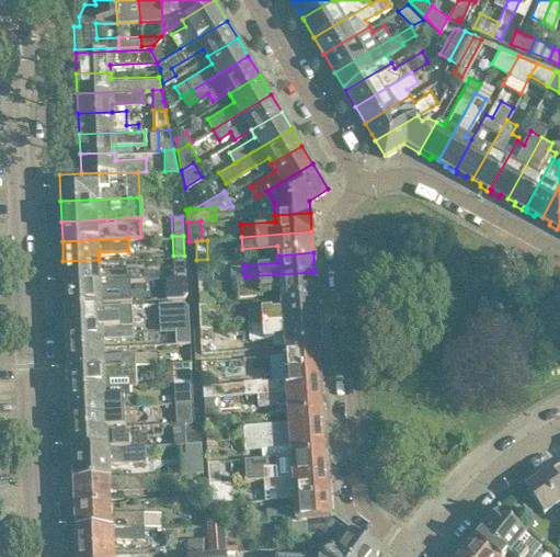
[(184,256),(173,256),(171,257),(172,273),(185,273),(184,256)]
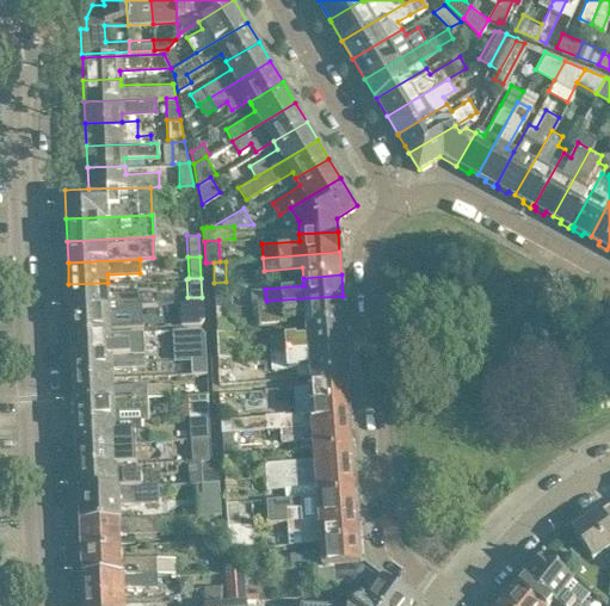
[(108,292),(108,283),(68,284),(69,307),(141,304),(152,303),(152,290),(141,291),(108,292)]
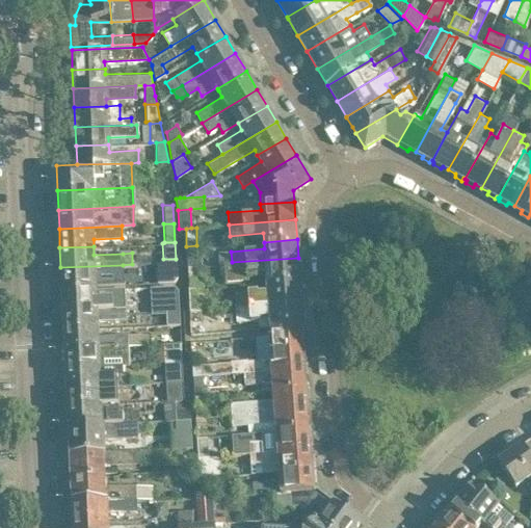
[(196,254),(187,255),(187,266),(194,265),(197,265),(200,265),(198,254),(196,254)]
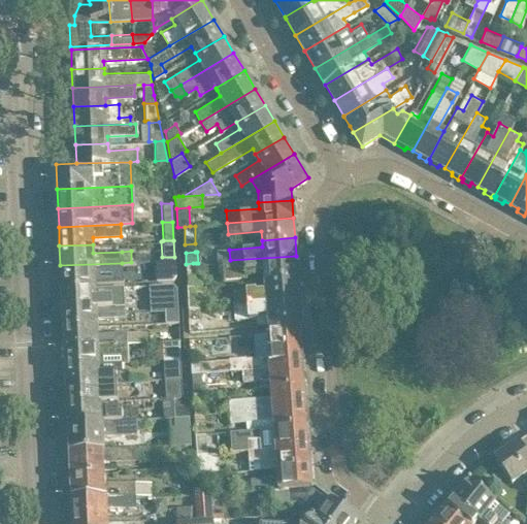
[(265,270),(265,279),(298,276),(297,270),(296,256),(230,260),(222,261),(224,279),(245,276),(245,273),(254,273),(254,271),(265,270)]
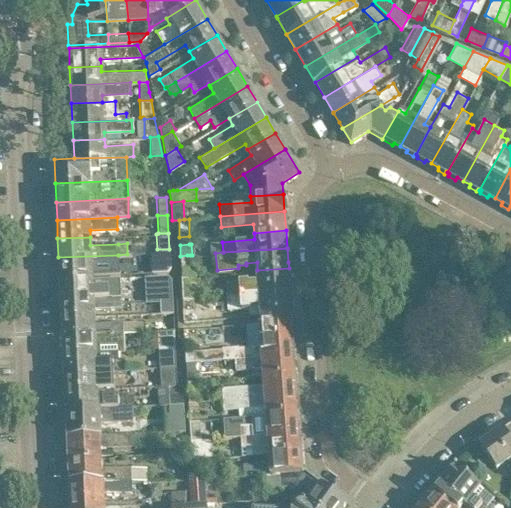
[(169,267),(169,252),(148,253),(149,271),(167,270),(169,267)]
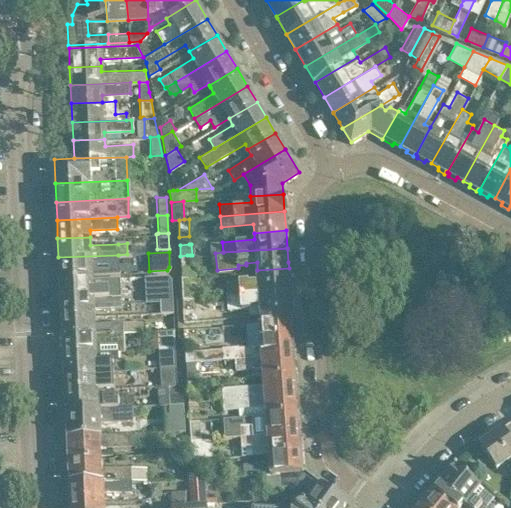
[(118,255),(58,257),(59,275),(75,274),(76,278),(92,277),(91,274),(119,272),(118,255)]
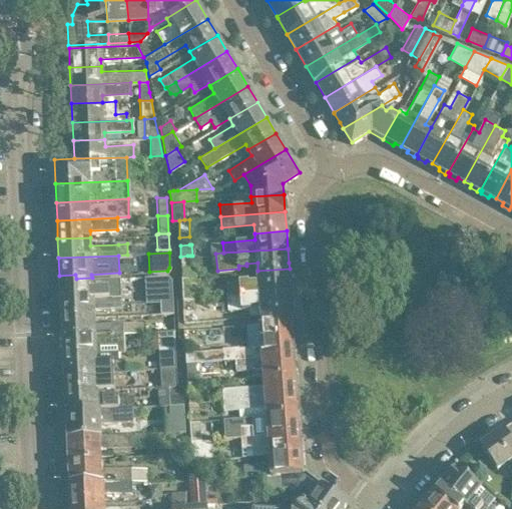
[(226,281),(227,295),(291,291),(291,284),(290,270),(290,269),(258,271),(259,280),(247,281),(247,279),(226,281)]
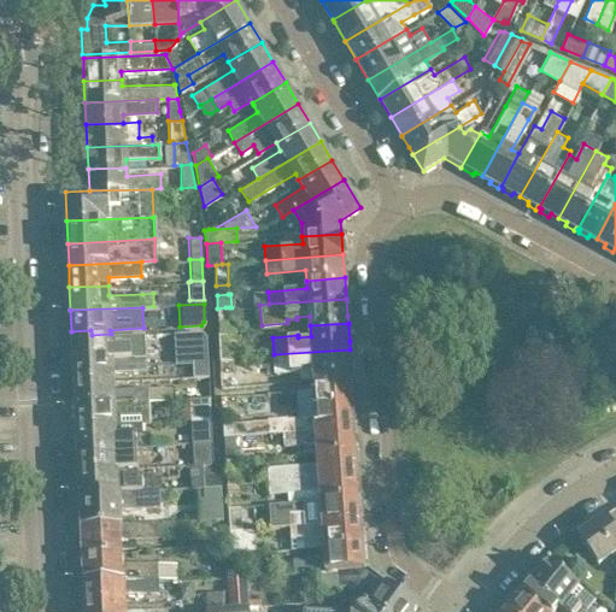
[(201,329),(189,329),(191,353),(206,352),(205,333),(201,329)]
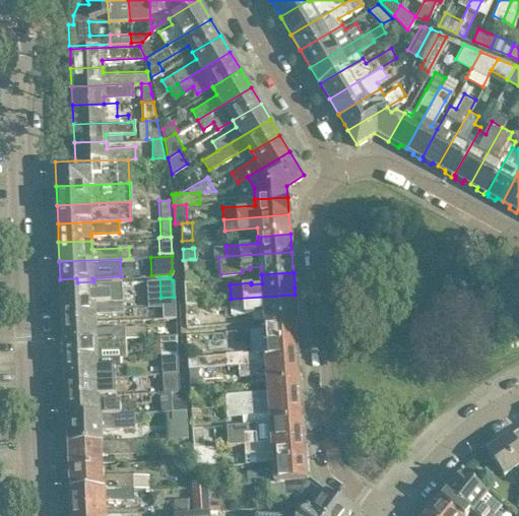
[(76,278),(60,279),(60,283),(61,303),(122,300),(121,280),(93,281),(77,282),(76,278)]
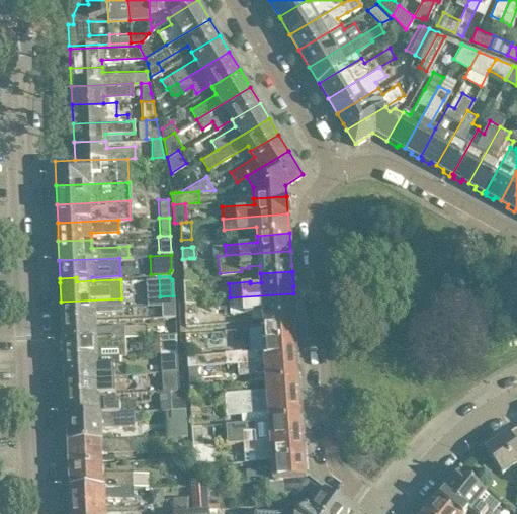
[(184,302),(193,301),(197,301),(196,289),(193,289),(192,278),(183,279),(184,302)]
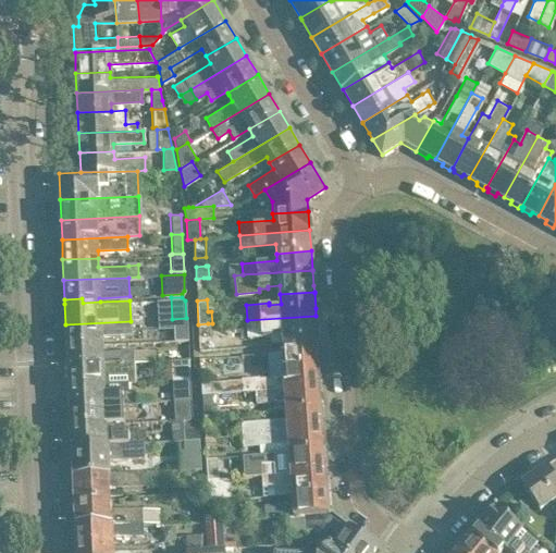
[(283,342),(314,339),(318,339),(316,316),(247,320),(248,335),(271,333),(271,331),(282,330),(283,342)]
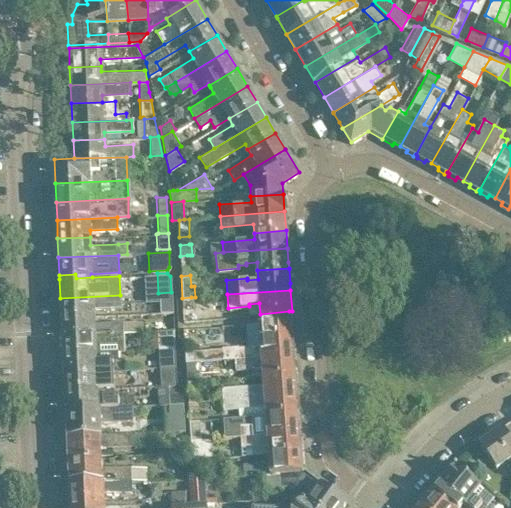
[(172,311),(171,292),(158,293),(159,312),(172,311)]
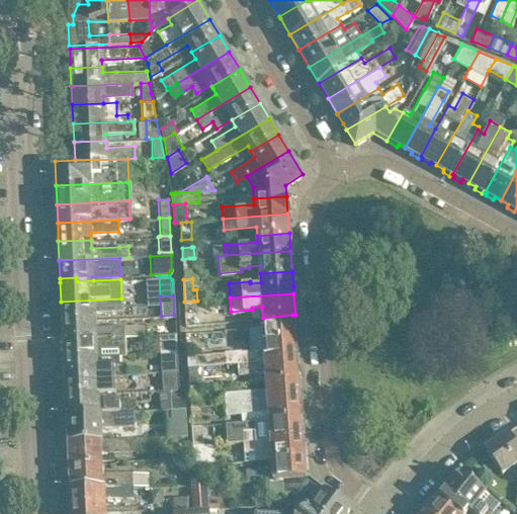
[(121,298),(61,302),(62,320),(94,319),(94,311),(122,309),(121,298)]
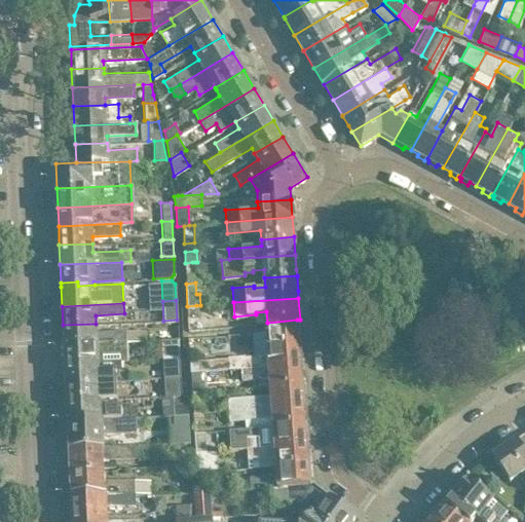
[(196,305),(187,306),(187,314),(196,314),(196,305)]
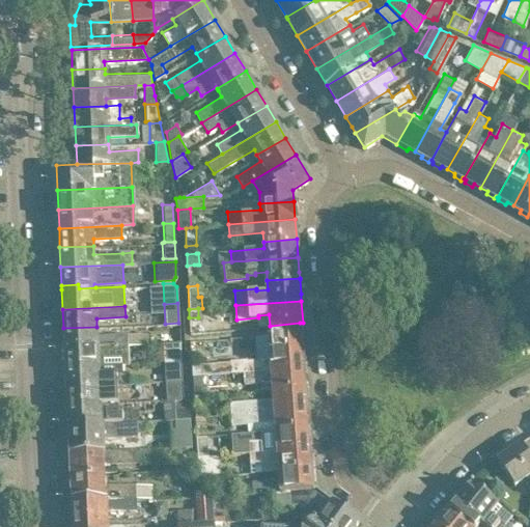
[(255,358),(231,360),(232,372),(243,371),(303,366),(303,361),(306,361),(305,345),(302,345),(301,332),(300,323),(270,326),(271,334),(253,335),(255,358)]
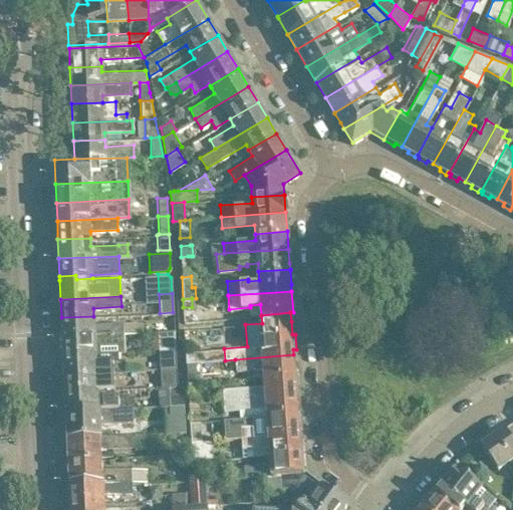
[(94,322),(93,316),(61,317),(62,335),(122,332),(144,331),(144,320),(94,322)]
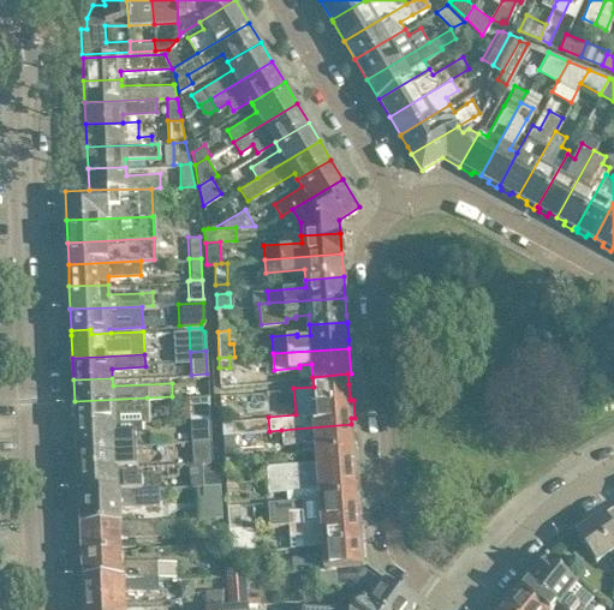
[(209,395),(189,396),(190,418),(196,418),(210,417),(209,395)]
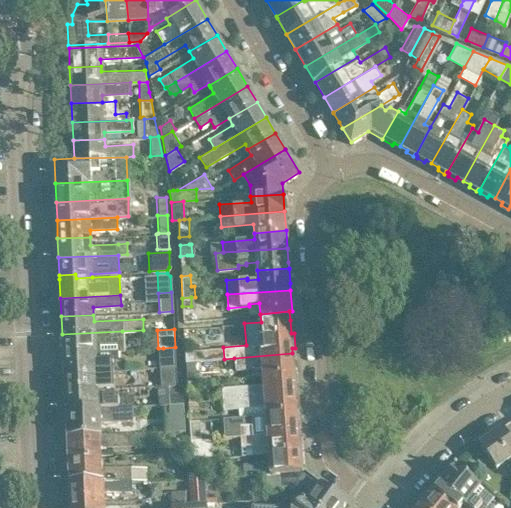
[(122,331),(62,334),(63,352),(117,350),(123,350),(122,331)]
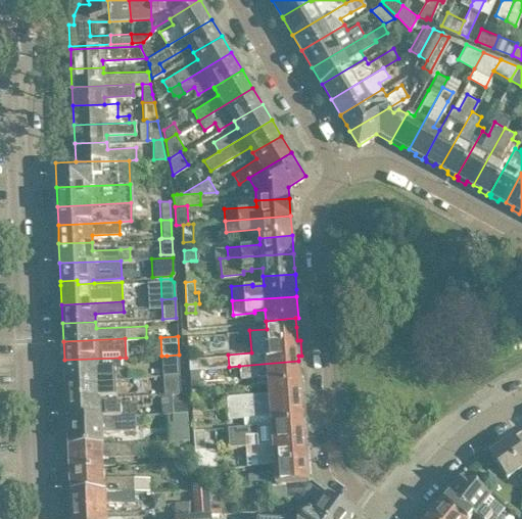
[(167,356),(168,374),(180,374),(179,355),(167,356)]
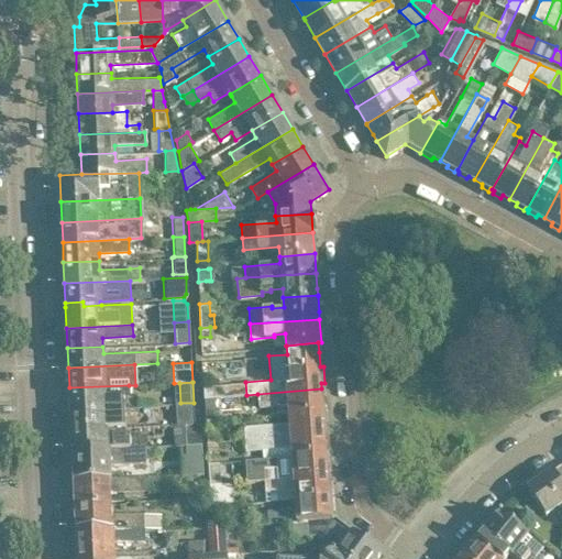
[(245,382),(216,384),(217,397),(218,397),(246,395),(245,382)]
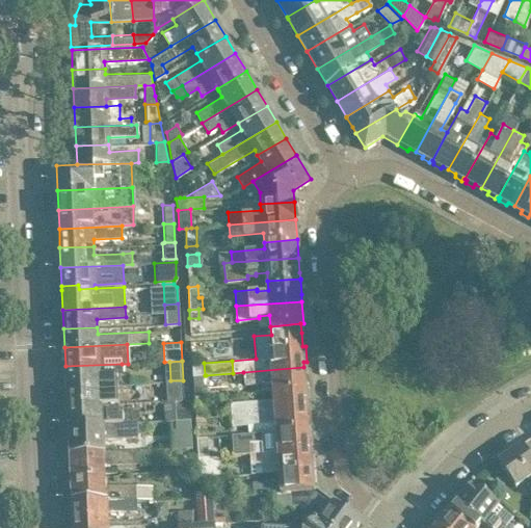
[(204,363),(192,363),(192,375),(205,375),(204,363)]
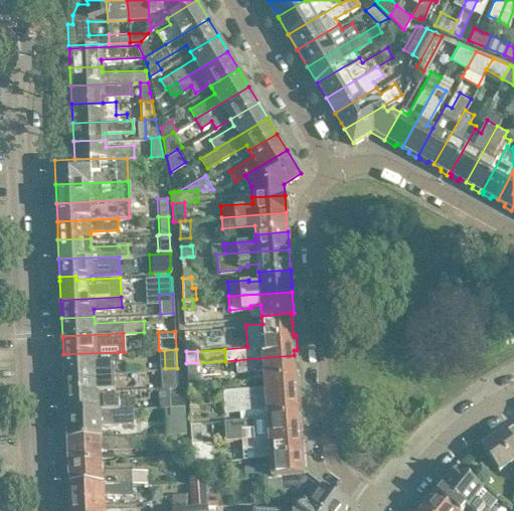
[(118,360),(118,352),(63,354),(64,373),(124,370),(124,359),(118,360)]
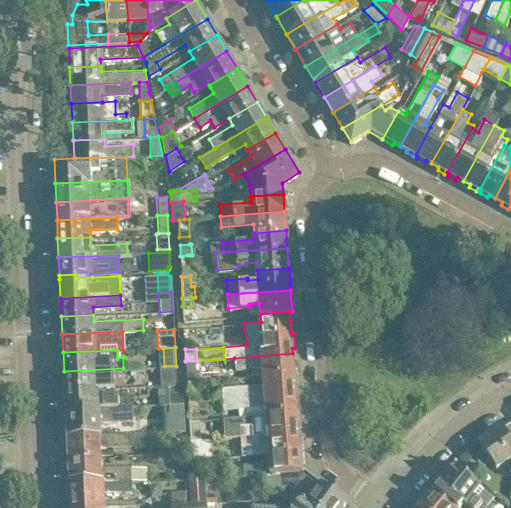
[(292,353),(234,358),(235,370),(261,367),(262,376),(294,373),(294,371),(296,371),(296,359),(293,360),(292,353)]
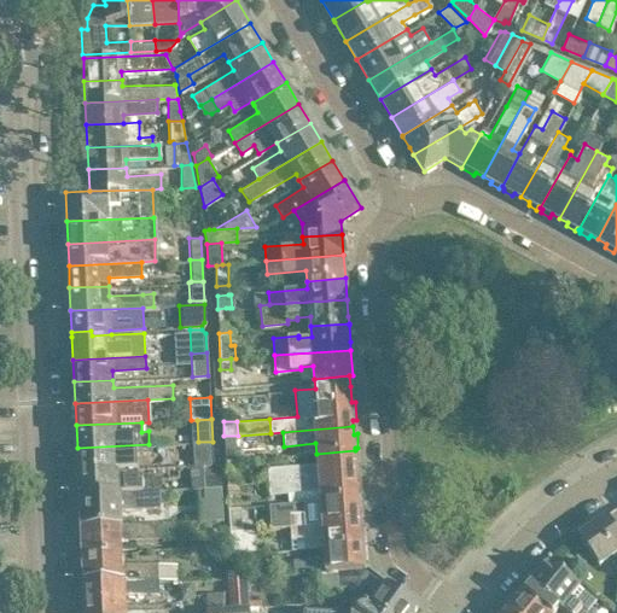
[(239,436),(223,436),(225,460),(233,460),(240,459),(239,448),(239,436)]
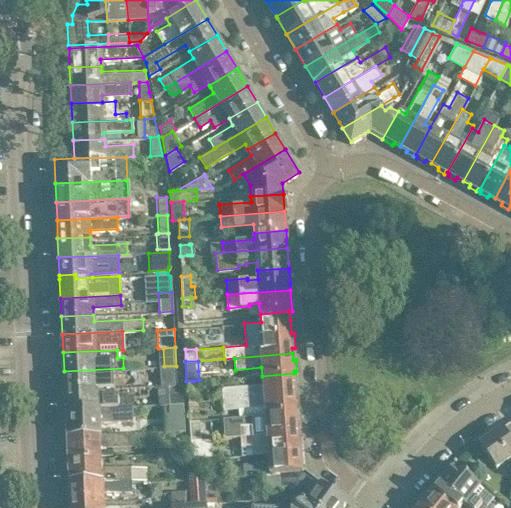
[(160,385),(169,385),(176,384),(176,366),(164,366),(159,367),(160,385)]
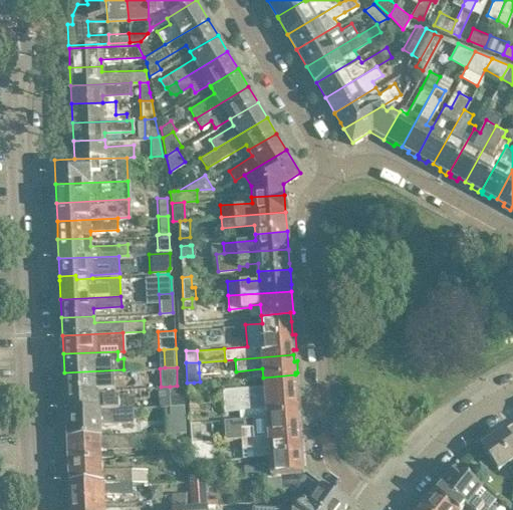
[(64,372),(65,392),(96,390),(114,389),(113,376),(124,375),(123,369),(64,372)]
